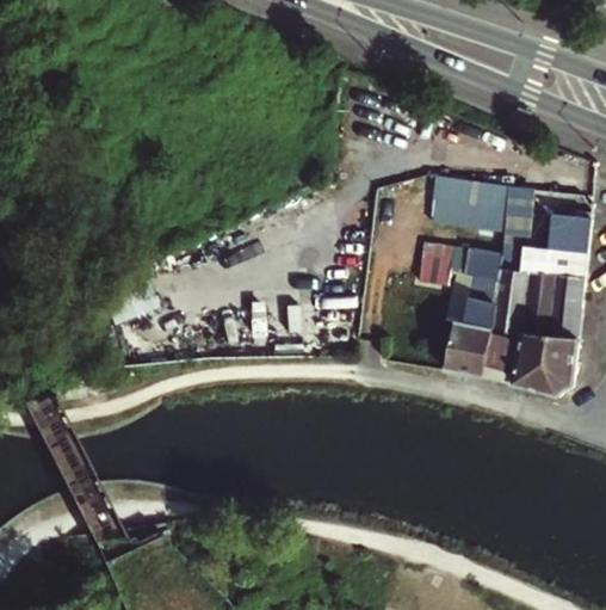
[(428,221),(501,232),(506,186),(433,174),(428,221)]
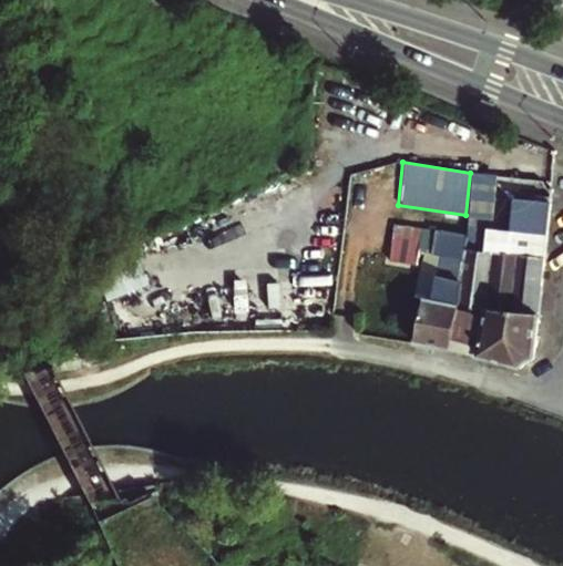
[(492,176),(470,173),(466,215),(464,236),(466,236),(463,249),(482,251),(485,226),(492,176)]
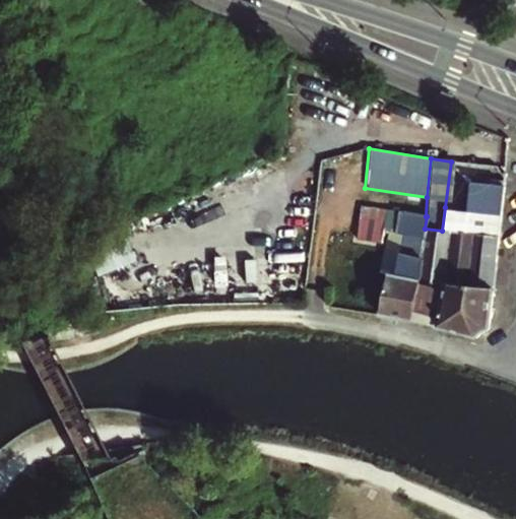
[(445,207),(442,231),(425,229),(416,278),(491,286),(502,185),(468,181),(465,209),(445,207)]
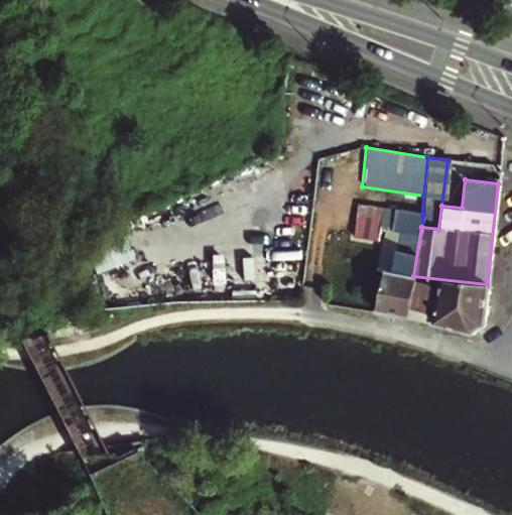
[(380,208),(378,220),(421,227),(423,215),(422,215),(380,208)]
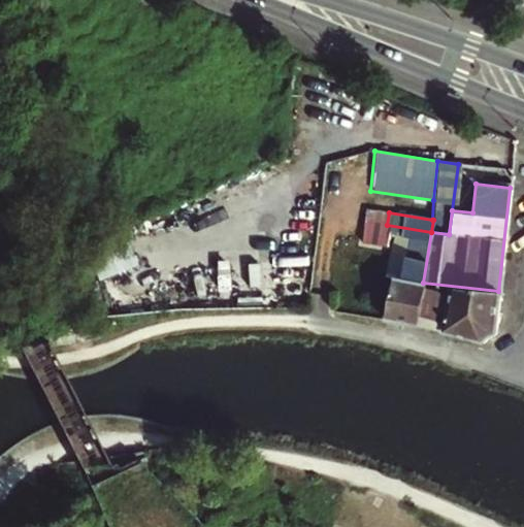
[(391,281),(384,320),(417,326),(423,283),(431,232),(387,225),(383,244),(391,245),(393,234),(405,236),(398,281),(391,281)]
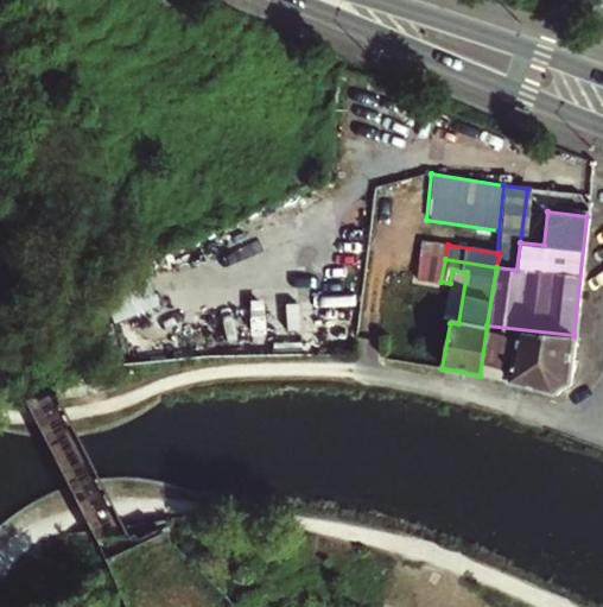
[(570,381),(573,335),(487,326),(480,375),(553,392),(570,381)]
